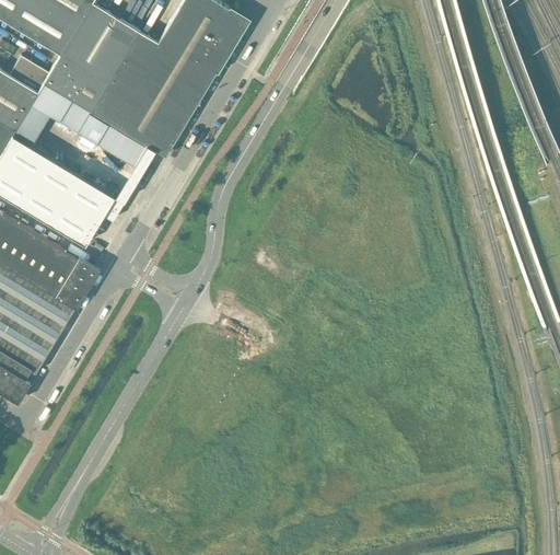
[(94,1),(91,0),(0,0),(0,27),(1,29),(4,24),(60,58),(92,6),(94,1)]
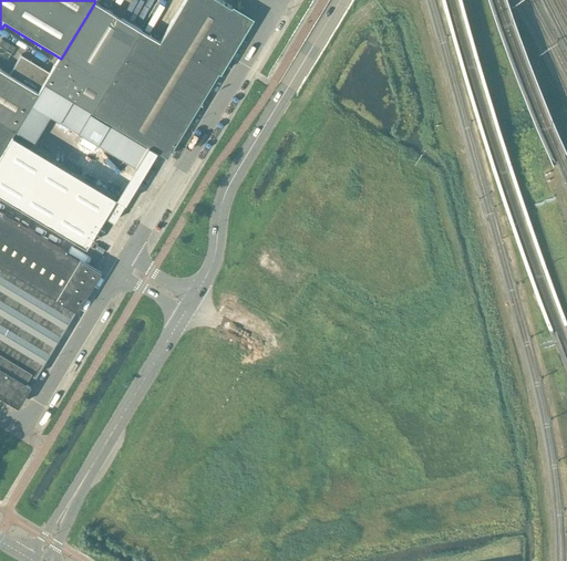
[(187,0),(160,45),(93,6),(61,59),(50,78),(43,86),(92,115),(166,160),(167,160),(168,160),(218,76),(220,78),(255,22),(233,9),(232,11),(213,0),(187,0)]
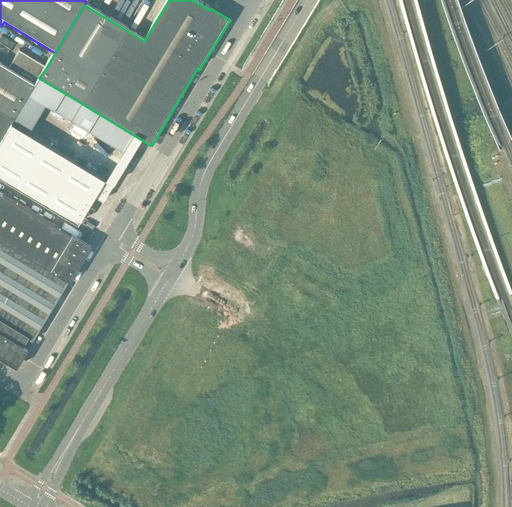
[(8,71),(0,66),(0,112),(14,121),(34,87),(39,78),(45,70),(19,54),(8,71)]
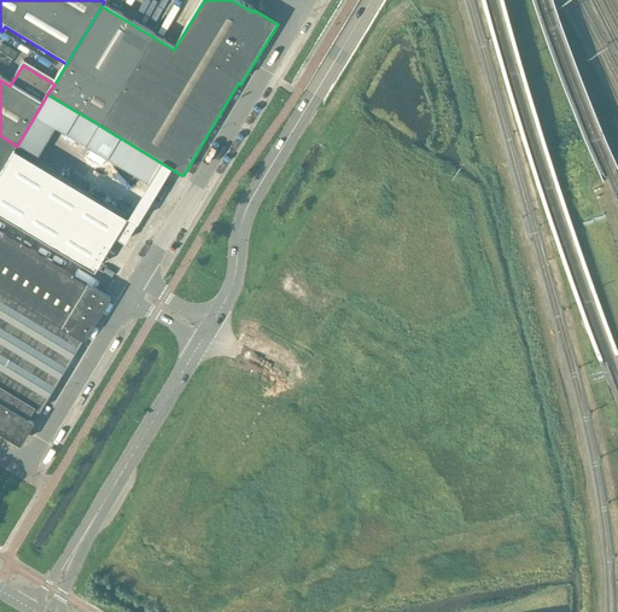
[(0,174),(13,152),(17,146),(0,135),(0,174)]
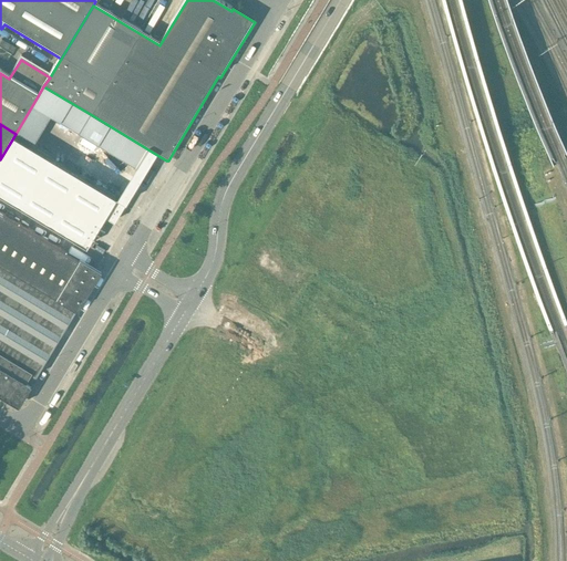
[(124,207),(12,139),(0,159),(0,198),(86,251),(104,220),(114,226),(123,211),(125,207),(124,207)]
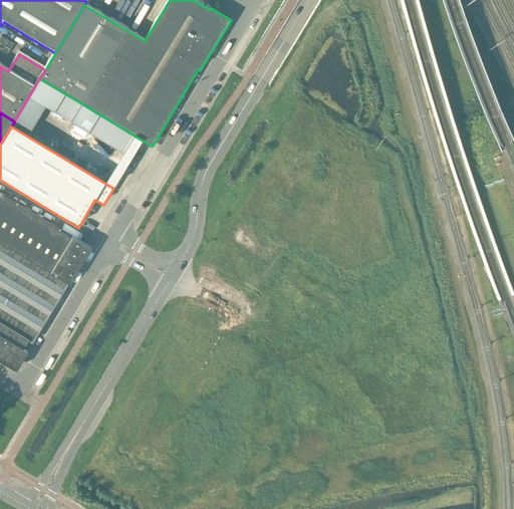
[(83,247),(0,197),(0,243),(67,283),(87,249),(83,247)]
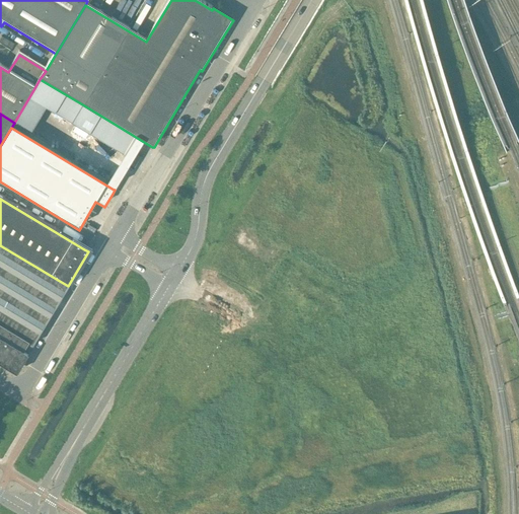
[(0,364),(16,374),(60,303),(69,287),(68,286),(0,245),(0,364)]
